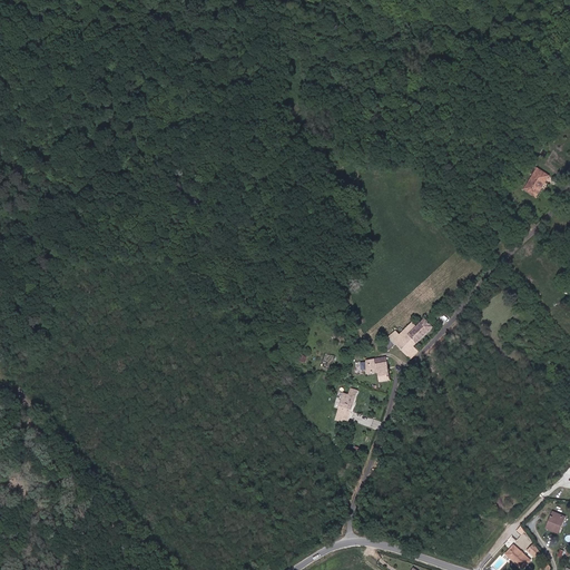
[(544,187),(549,180),(537,173),(522,193),(528,196),(529,194),(534,197),(543,186),(544,187)]
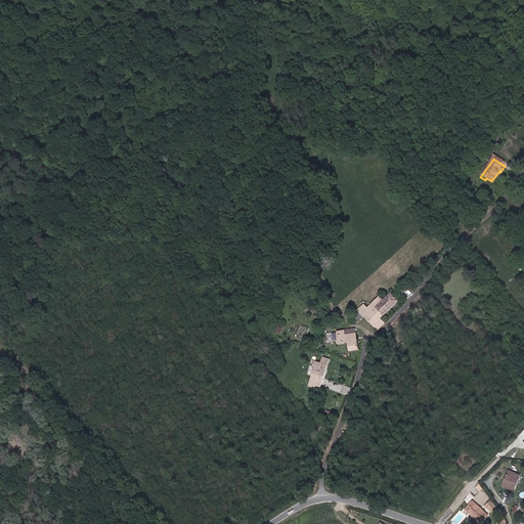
[(356,312),(352,314),(353,321),(356,324),(363,318),(378,333),(385,324),(381,320),(400,302),(397,299),(395,301),(390,296),(382,304),(378,300),(366,310),(363,306),(359,309),(356,312)]
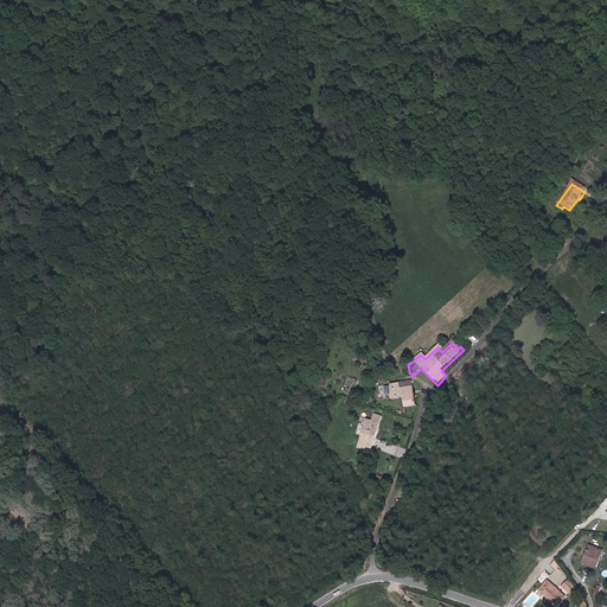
[(404,409),(415,407),(414,383),(390,385),(391,401),(402,400),(404,409)]
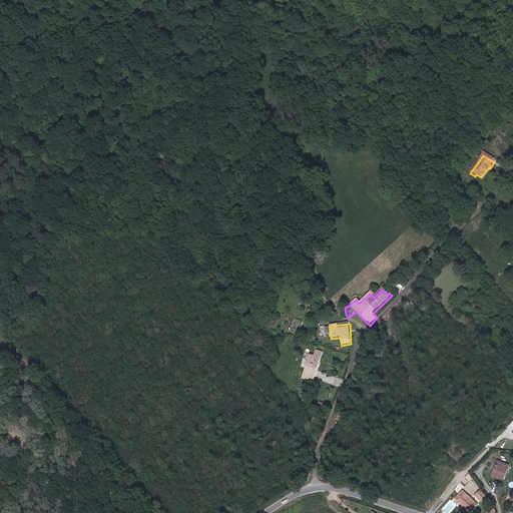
[(309,357),(302,380),(314,383),(316,374),(322,354),(315,352),(313,358),(309,357)]
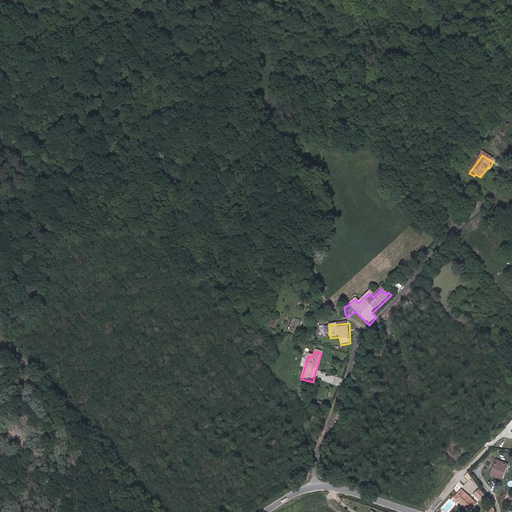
[(496,467),(497,467),(494,476),(504,479),(509,466),(497,462),(496,467)]
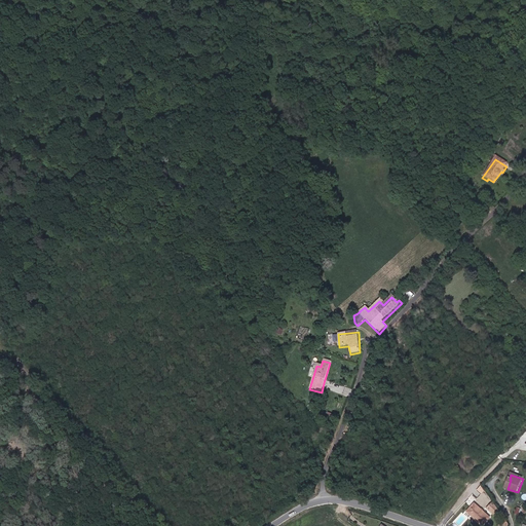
[(481,497),(485,493),(481,488),(477,493),(481,497)]
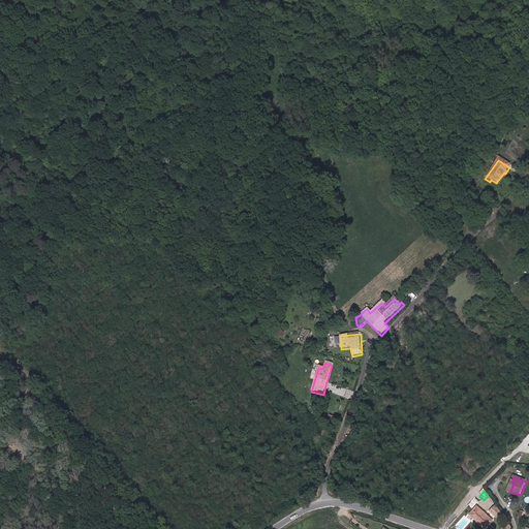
[(500,520),(504,517),(497,507),(492,511),(500,520)]
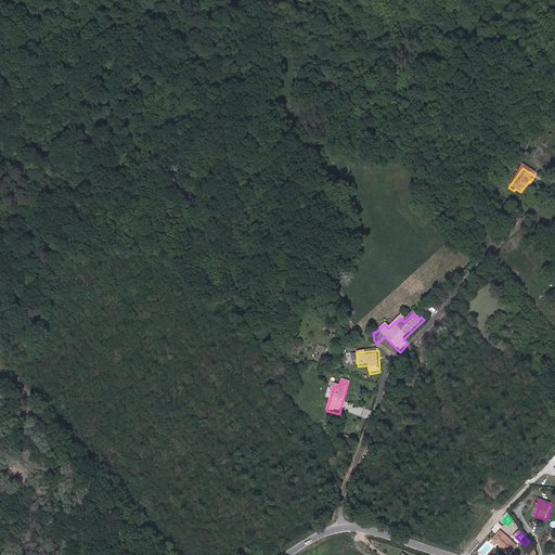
[(514,554),(519,549),(502,536),(494,545),(507,554),(514,554)]
